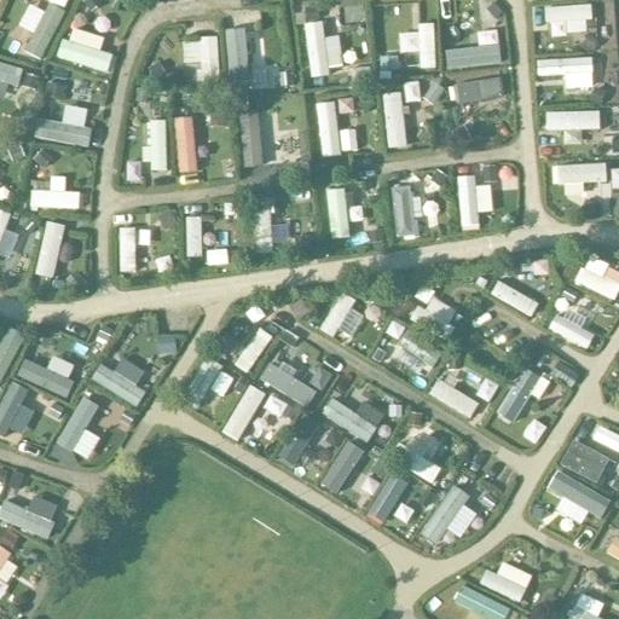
[(48,0),(32,40),(50,48),(71,0),(48,0)]
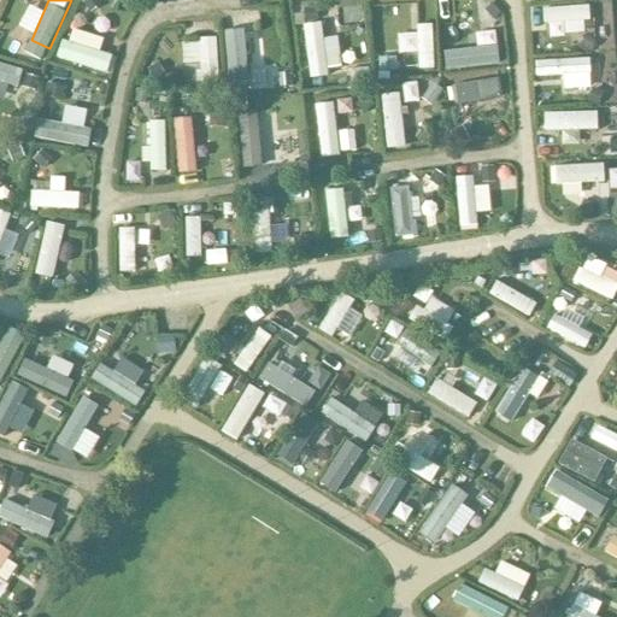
[(504,25),(497,0),(487,0),(477,3),(485,30),(504,25)]
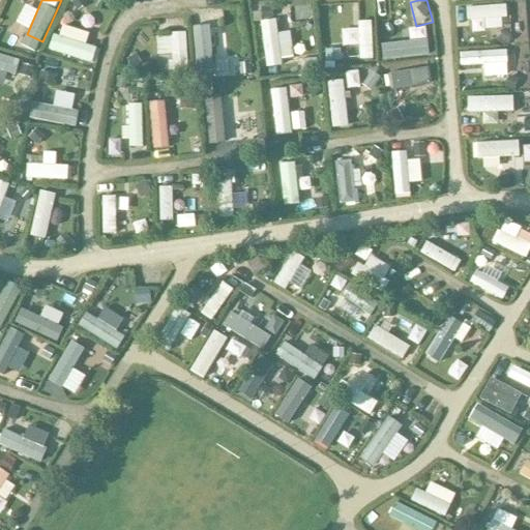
[(457,7),(459,30),(508,25),(506,2),(457,7)]
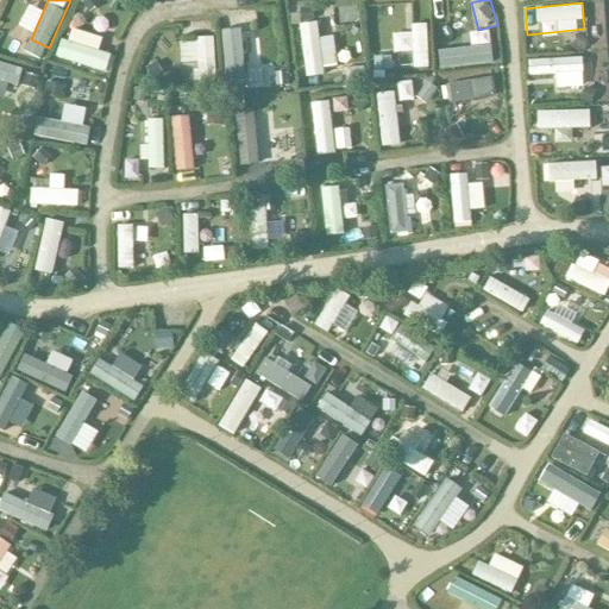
[(319,22),(300,23),(303,77),(322,76),(319,22)]
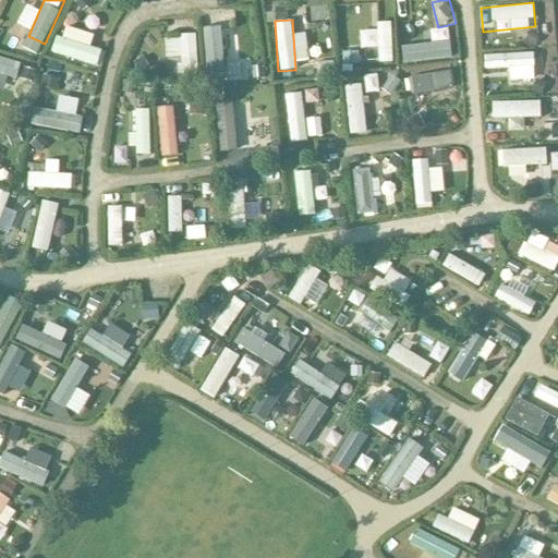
[(391,62),(392,21),(376,21),(375,48),(365,48),(365,61),(391,62)]
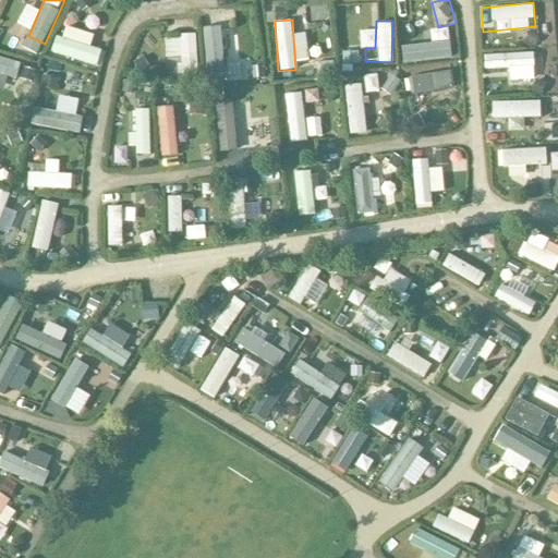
[(89,47),(93,33),(60,25),(52,55),(99,67),(104,50),(89,47)]
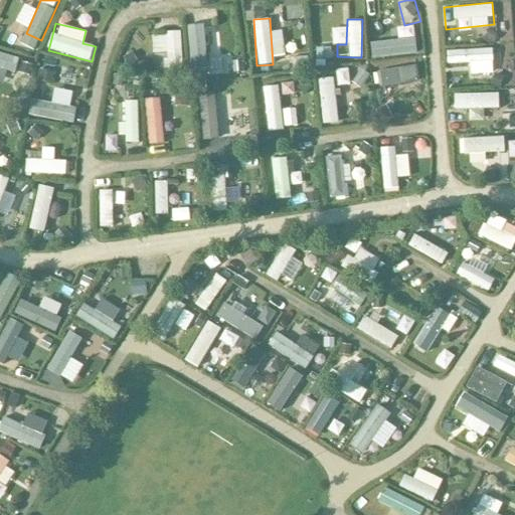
[(208,77),(201,25),(187,27),(194,79),(208,77)]
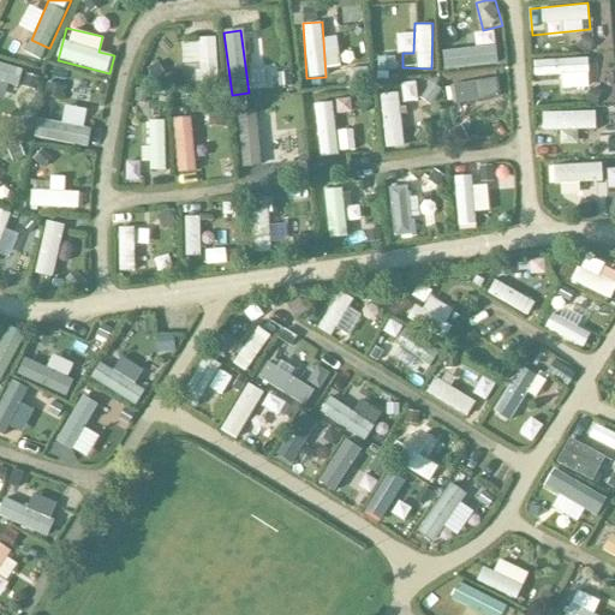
[(183,37),(184,87),(218,85),(216,36),(183,37)]
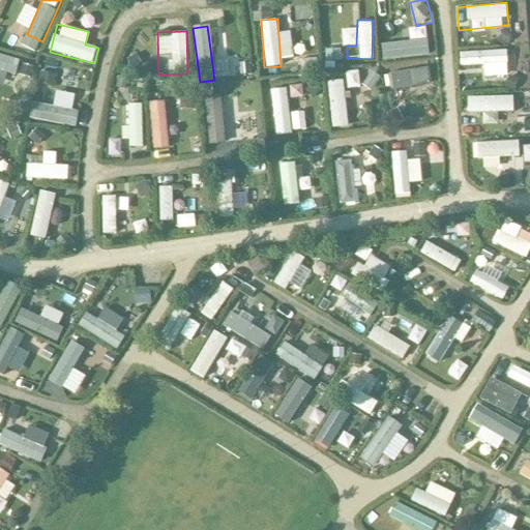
[(382,58),(427,56),(425,40),(381,42),(382,58)]
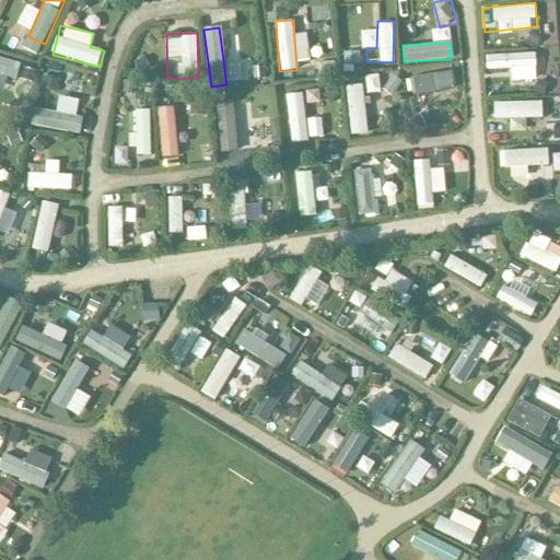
[(302,68),(315,63),(311,46),(298,49),(302,68)]
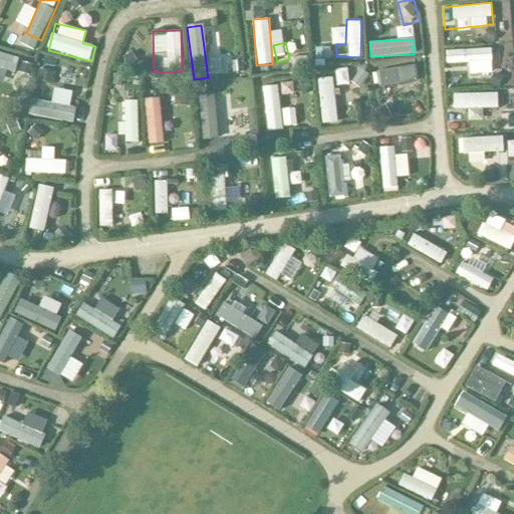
[(446,64),(493,62),(492,47),(445,49),(446,64)]
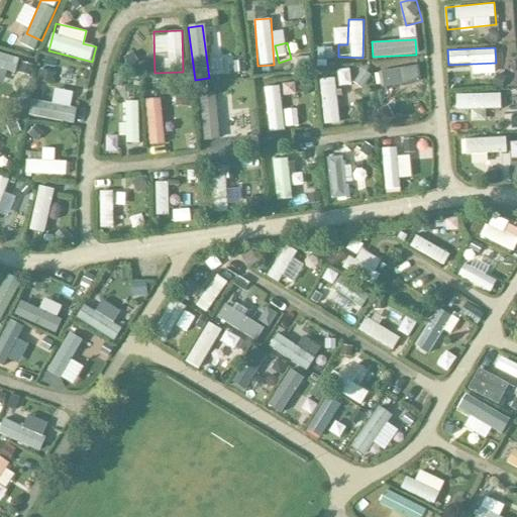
[(0,53),(0,69),(27,78),(30,68),(17,63),(19,59),(0,53)]
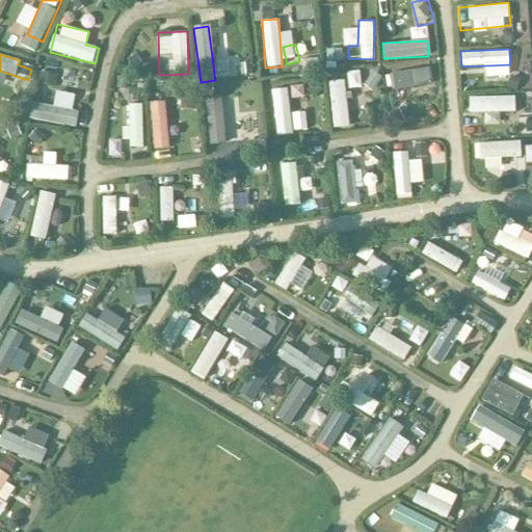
[(429,67),(387,75),(390,90),(432,83),(429,67)]
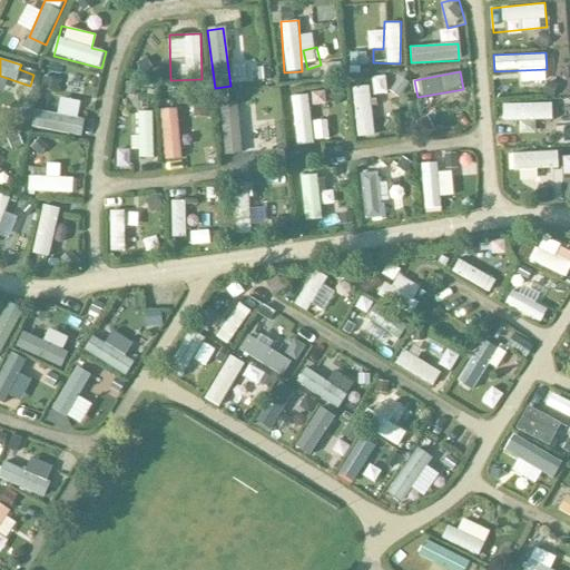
[(372,84),(351,87),(359,137),(376,135),(370,95),(387,92),(384,75),(371,77),(372,84)]
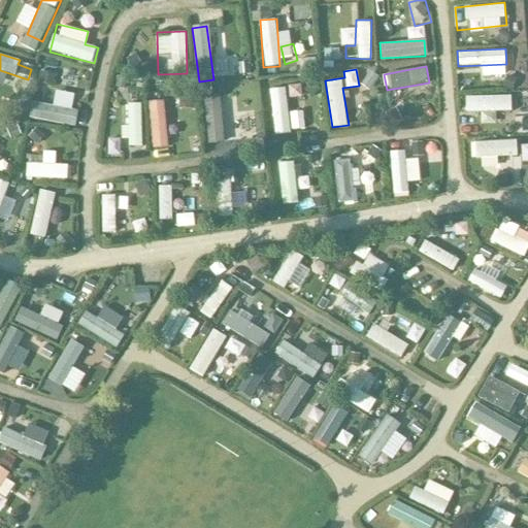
[(272,132),(304,131),(303,110),(288,111),(287,88),(270,88),(272,132)]
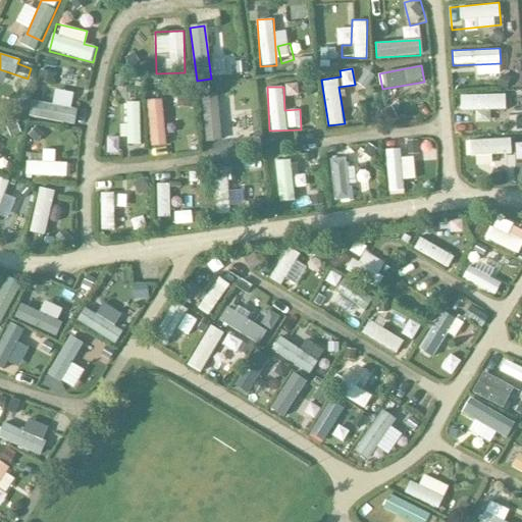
[(506,94),(459,95),(460,111),(507,110),(506,94)]
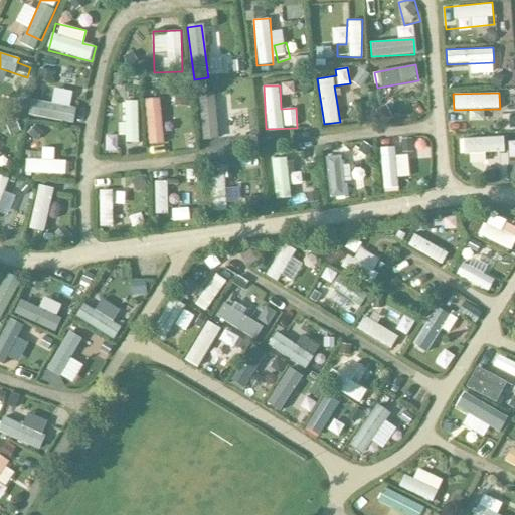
[(217,94),(199,94),(200,139),(217,139),(217,94)]
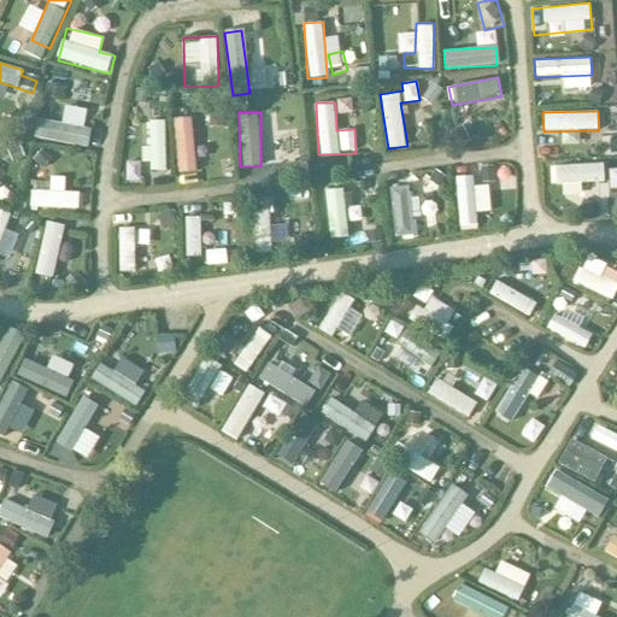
[(194,174),(193,117),(174,118),(175,174),(194,174)]
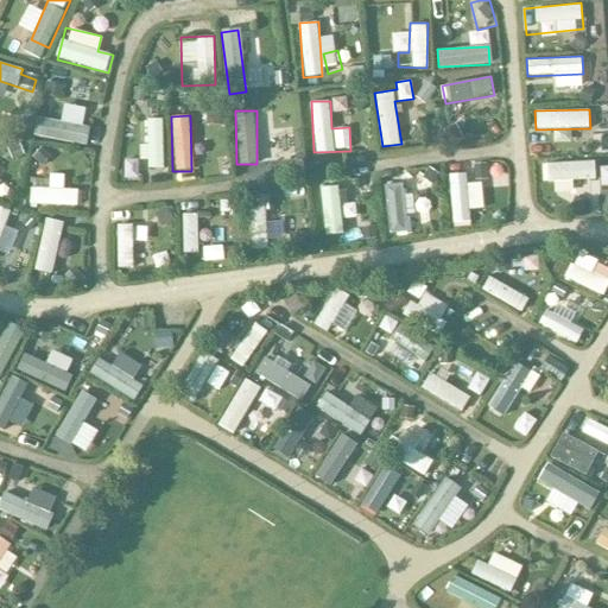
[(39,118),(36,137),(89,147),(93,128),(39,118)]
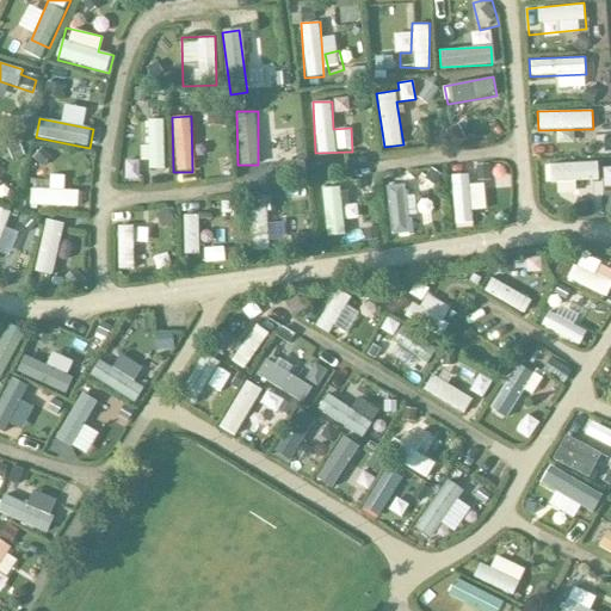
[(141,168),(162,168),(164,118),(142,118),(141,168)]
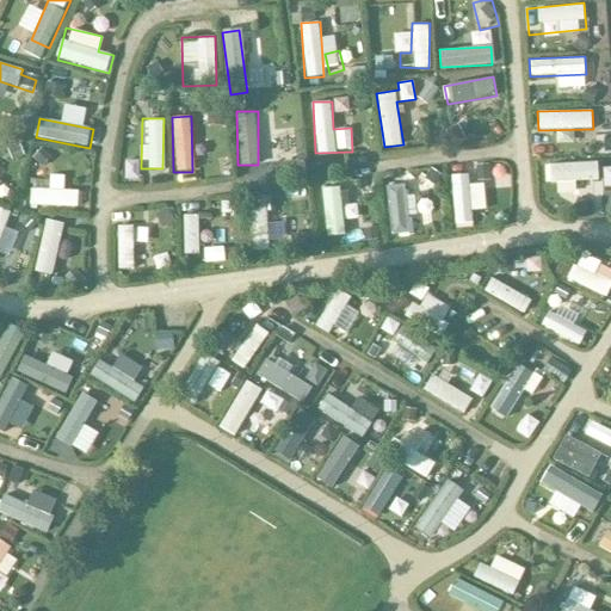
[(545,193),(578,193),(578,181),(599,181),(599,162),(544,164),(545,193)]
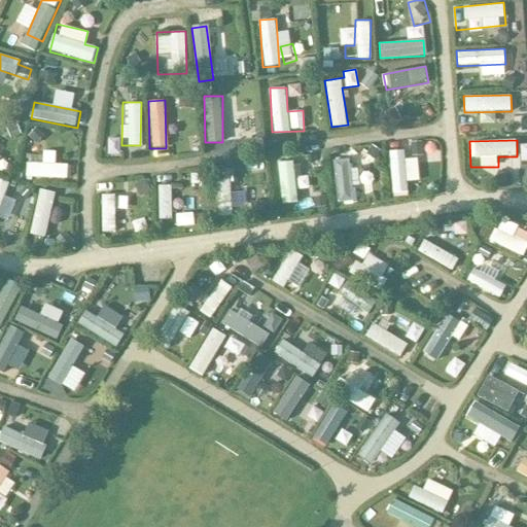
[(408,196),(407,181),(419,180),(417,157),(405,157),(403,149),(388,150),(391,197),(408,196)]
